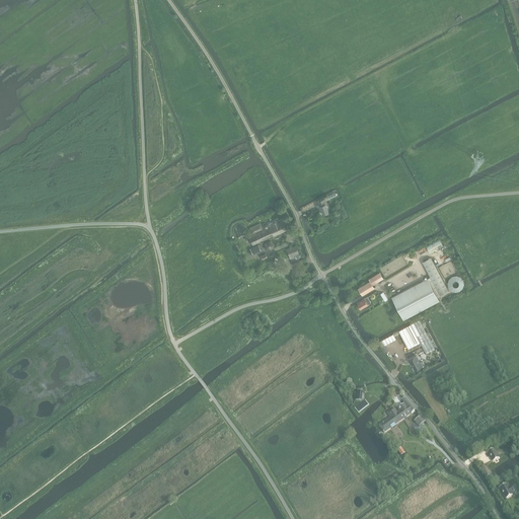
[(319,207),(322,215),(328,212),(325,205),(326,204),(324,199),(317,202),(318,204),(319,207)]
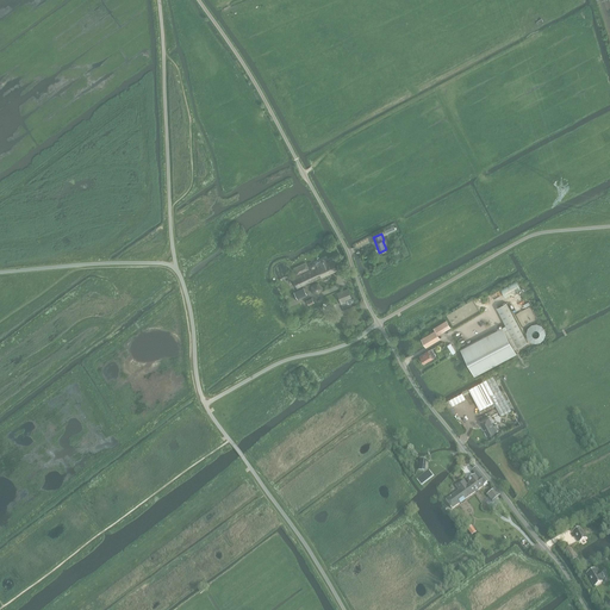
[(292,279),(297,288),(338,269),(332,260),(327,262),(325,259),(315,263),(317,267),(292,279)]
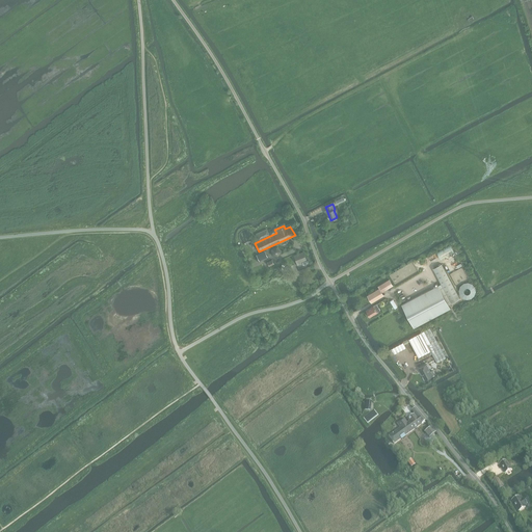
[(267,230),(257,235),(259,240),(270,235),(267,230)]
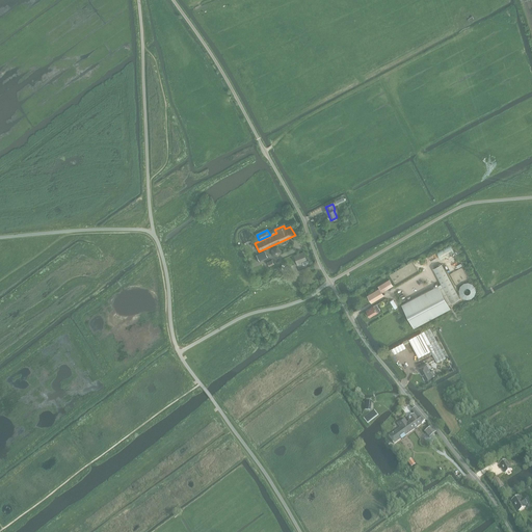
[(253,238),(253,237),(253,236),(253,235),(253,234),(251,233),(249,232),(248,231),(247,231),(246,231),(244,232),(243,233),(242,234),(241,235),(241,236),(241,237),(241,239),(241,240),(242,241),(244,242),(245,243),(246,243),(247,243),(249,243),(250,242),(251,241),(253,240),(253,238)]
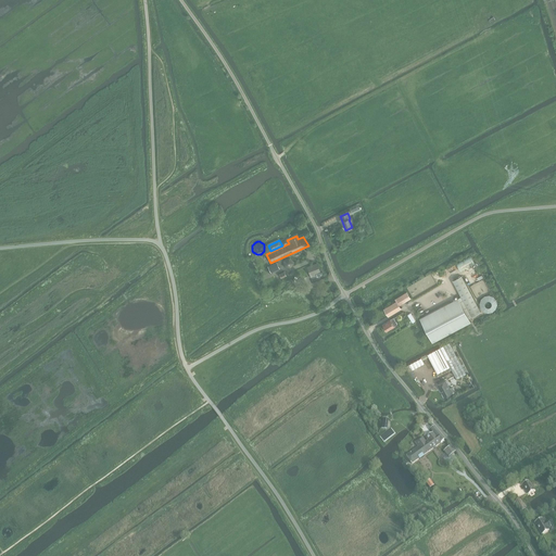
[(456,264),(460,272),(475,264),(470,256),(456,264)]
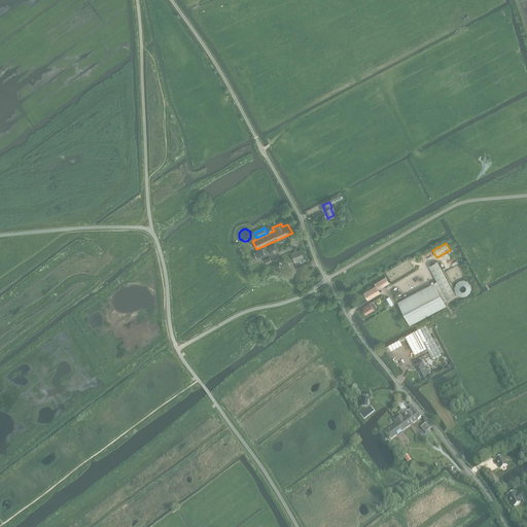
[(261,248),(253,252),(256,258),(265,254),(261,248)]
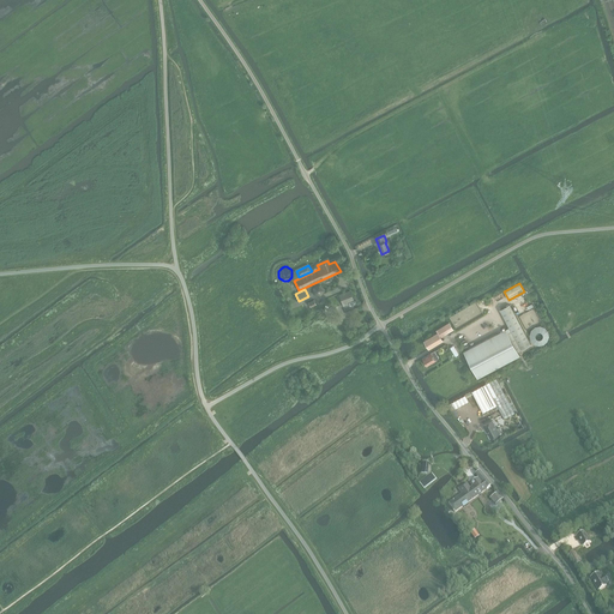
[(338,295),(342,305),(354,300),(350,290),(338,295)]
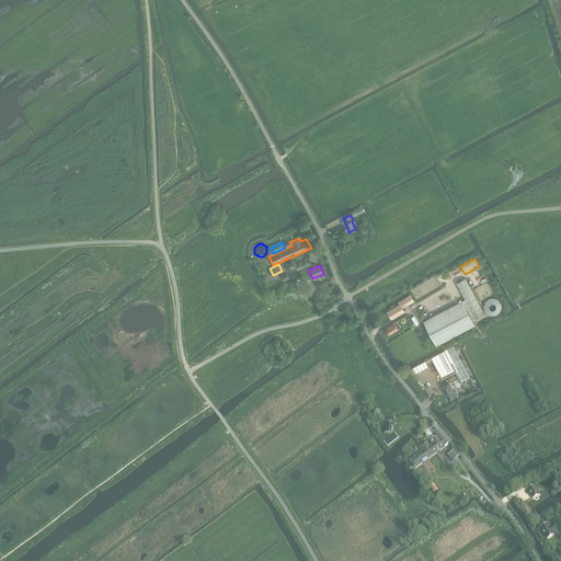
[(457,283),(476,320),(485,315),(466,278),(457,283)]
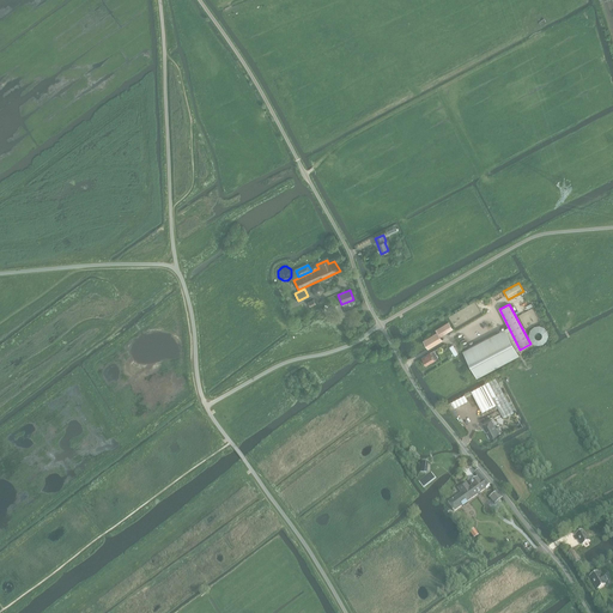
[(533,308),(519,315),(527,329),(534,326),(532,321),(527,323),(526,320),(533,316),(536,322),(539,321),(533,308)]
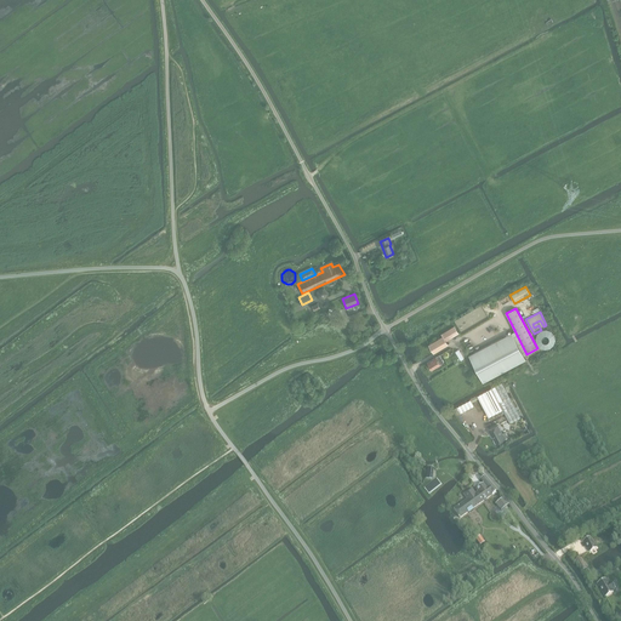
[(428,345),(434,353),(448,345),(446,341),(459,334),(454,326),(442,335),(443,336),(428,345)]
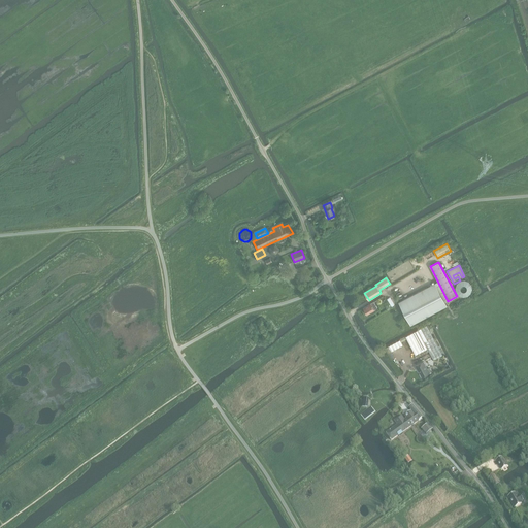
[(463,298),(473,291),(465,278),(455,287),(463,298)]
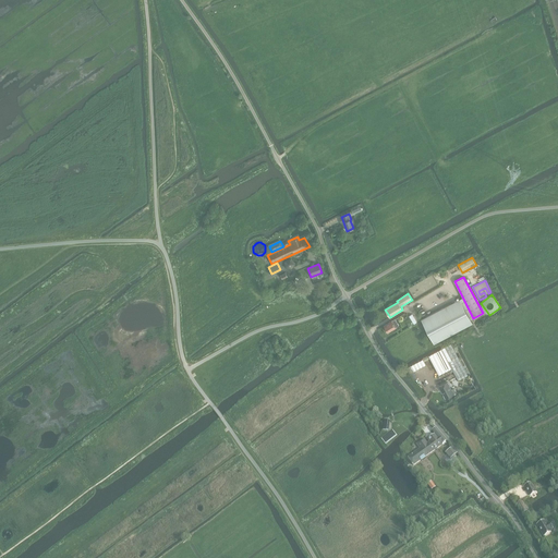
[(422,319),(434,343),(473,324),(460,299),(422,319)]
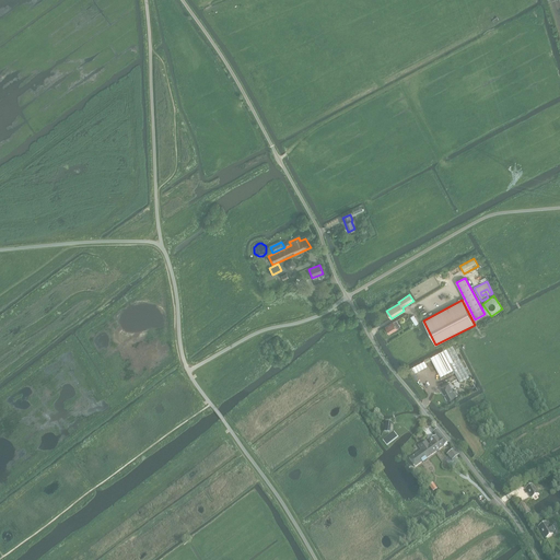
[(385,327),(389,334),(394,330),(394,331),(397,329),(400,327),(396,319),(394,322),(393,322),(389,324),(389,325),(385,327)]
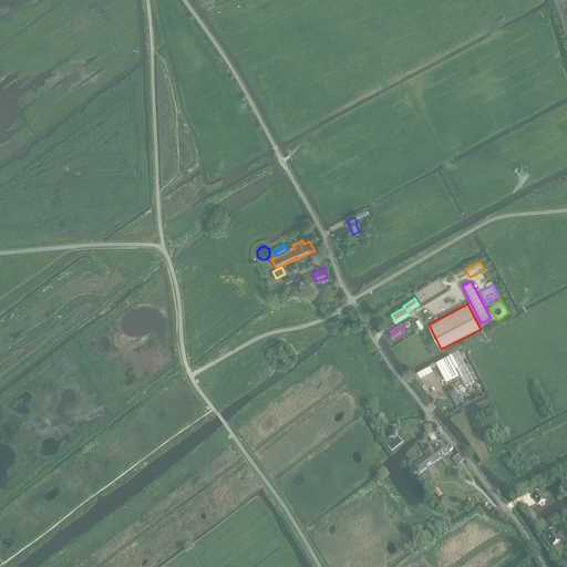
[(460,374),(465,387),(475,381),(459,349),(435,361),(446,381),(460,374)]
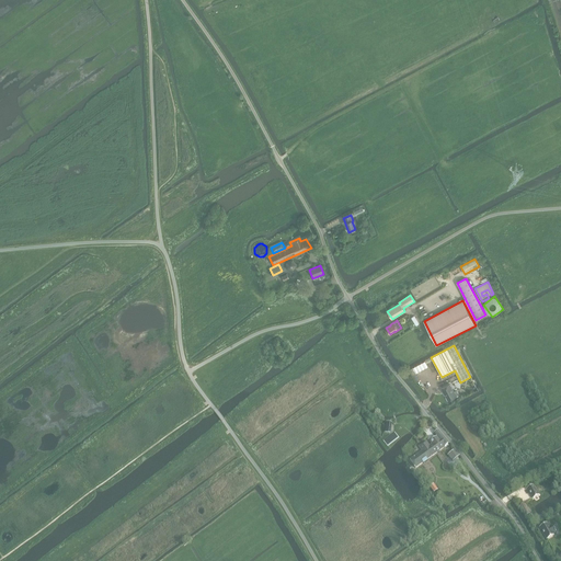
[(410,369),(413,375),(415,374),(416,374),(428,367),(425,362),(410,369)]
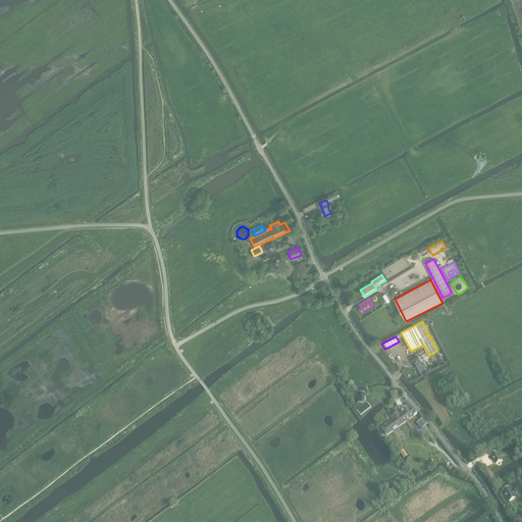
[(411,362),(417,372),(424,369),(426,368),(426,366),(425,364),(424,364),(422,365),(418,358),(411,362)]
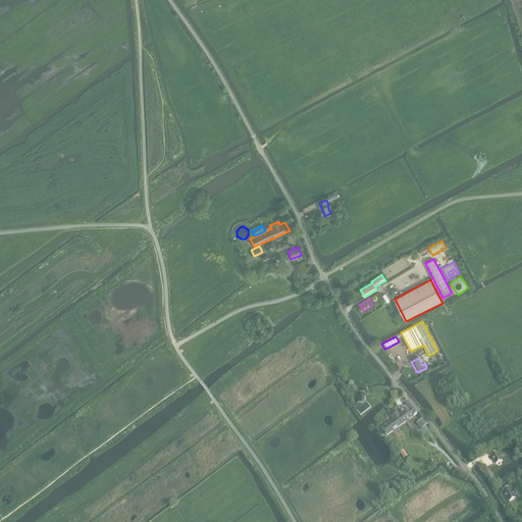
[(383,426),(381,428),(386,436),(394,431),(393,429),(397,426),(398,428),(414,416),(418,413),(408,401),(405,403),(407,406),(400,411),(402,414),(400,415),(397,411),(389,416),(390,417),(393,420),(383,426)]
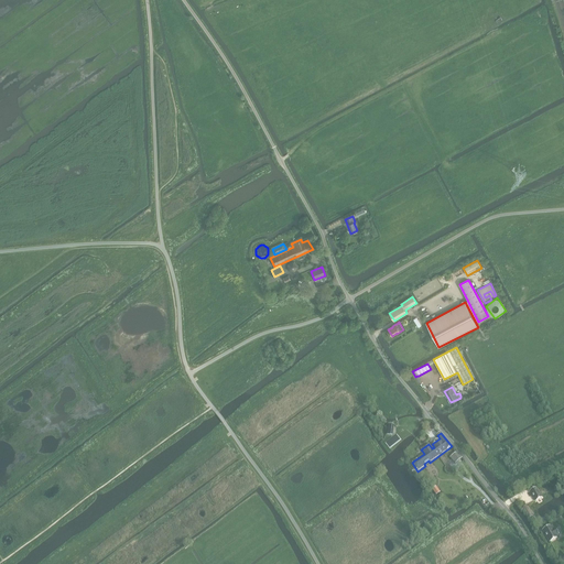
[(462,458),(457,453),(451,458),(455,464),(462,458)]
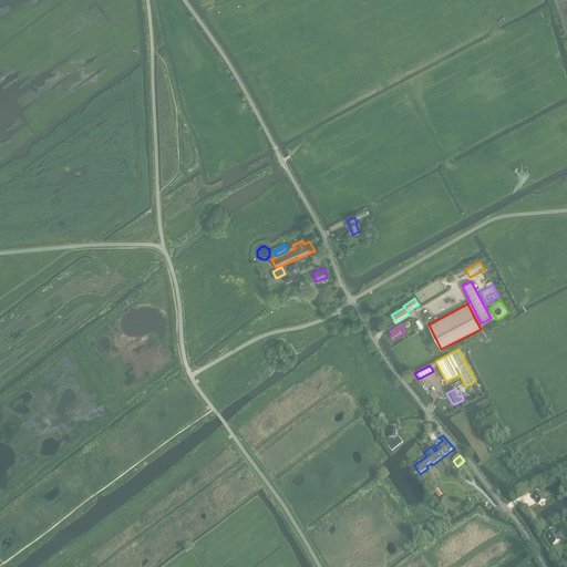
[(533,494),(538,504),(545,501),(539,491),(533,494)]
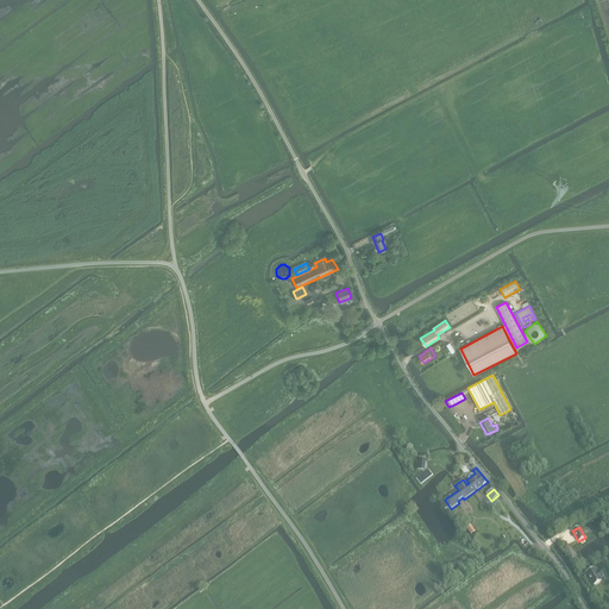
[(586,573),(594,585),(602,581),(601,579),(603,577),(600,571),(597,573),(595,569),(586,573)]
